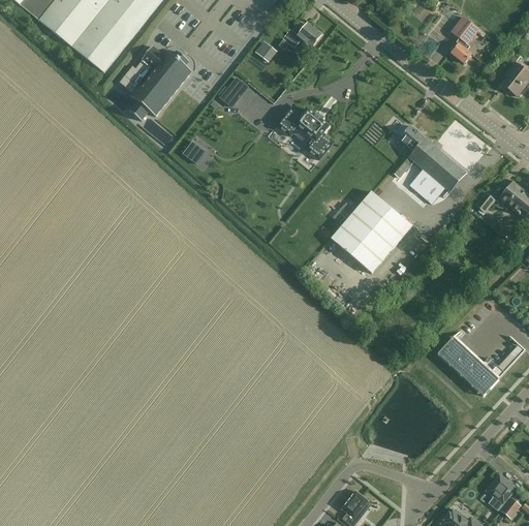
[(16,0),(104,71),(161,0),(16,0)]
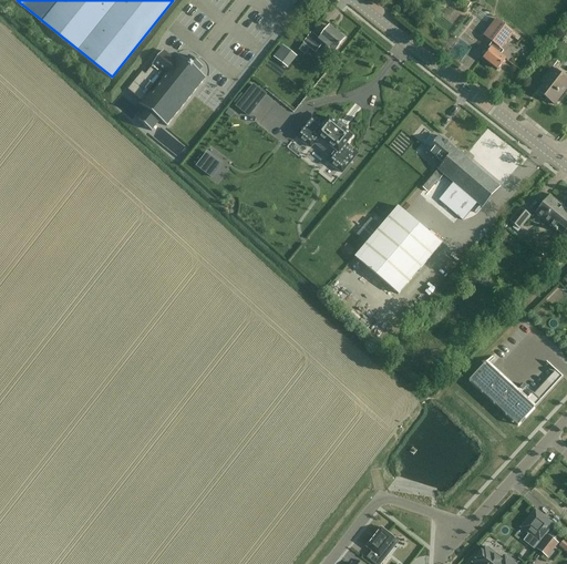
[(512,33),(514,30),(497,17),(484,34),(492,41),(490,45),(491,47),(484,55),(497,67),(506,57),(501,52),(504,49),(501,47),(512,33)]
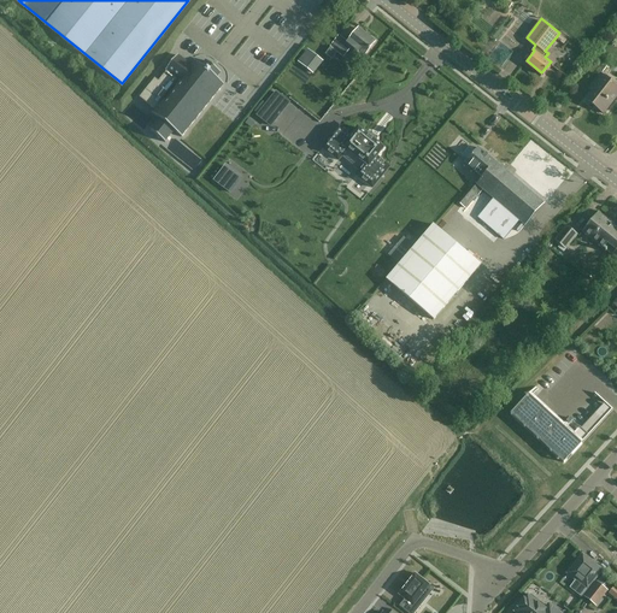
[(339,33),(330,45),(344,54),(352,43),(357,47),(352,53),(359,59),(364,53),(375,39),(359,25),(347,40),(339,33)]
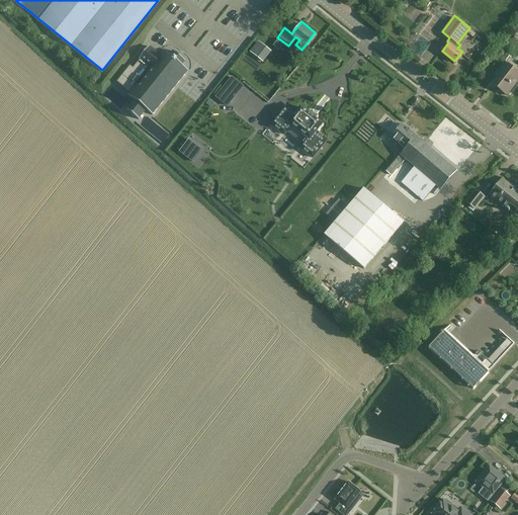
[(263,59),(271,50),(261,41),(253,52),(263,59)]
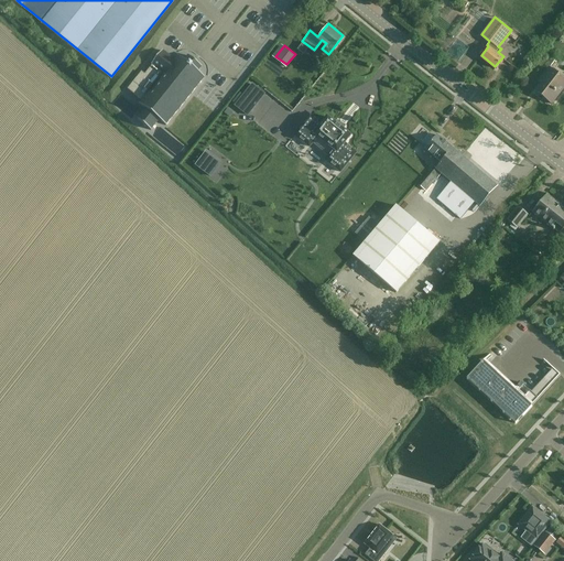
[(142,69),(128,86),(142,97),(139,100),(145,106),(138,117),(151,128),(160,117),(166,122),(205,74),(198,68),(202,64),(195,58),(188,53),(184,58),(177,53),(174,57),(163,47),(152,62),(153,62),(145,72),(142,69)]
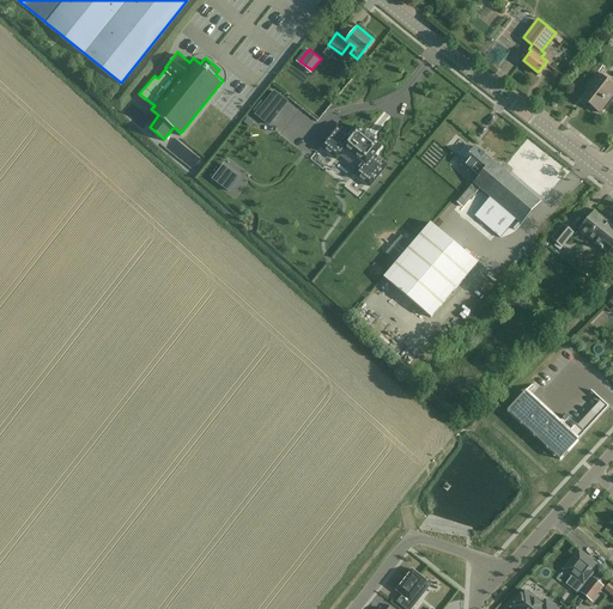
[(600,110),(612,92),(612,83),(596,71),(587,84),(590,86),(582,96),(600,110)]
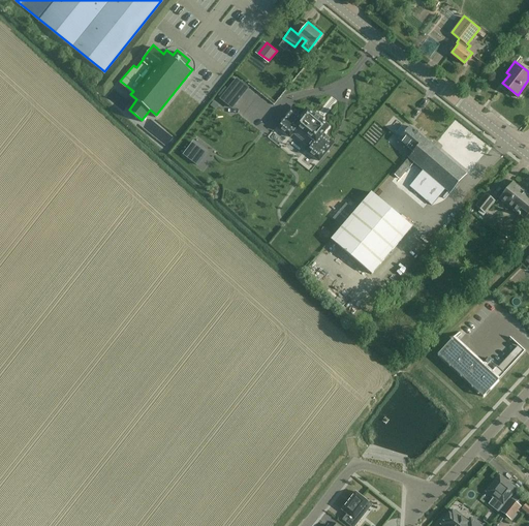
[(237,76),(221,96),(232,105),(248,86),(237,76)]
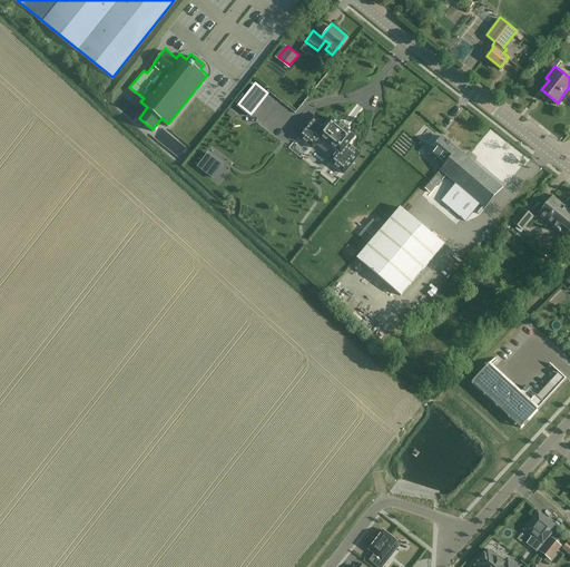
[(313,114),(297,134),(310,143),(314,137),(336,155),(332,160),(344,170),(360,152),(349,143),(354,135),(346,128),(347,125),(342,120),(340,123),(331,116),(325,124),(313,114)]
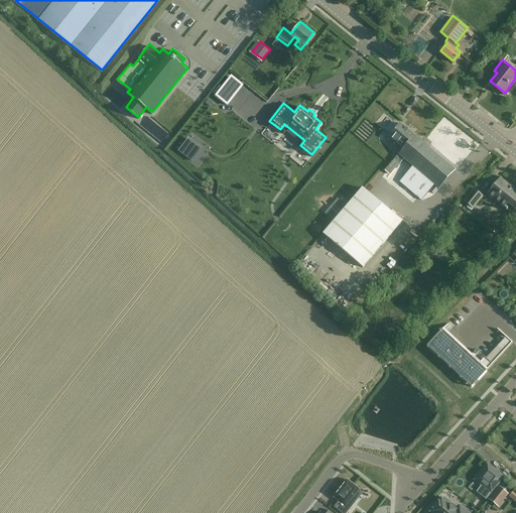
[(376,108),(371,113),(368,110),(363,117),(378,130),(381,126),(377,123),(384,115),(376,108)]
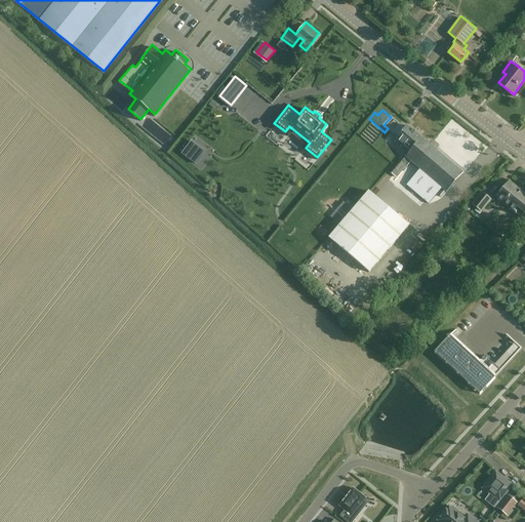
[(407,123),(405,125),(399,121),(392,129),(398,134),(395,137),(402,144),(403,142),(411,149),(406,154),(420,166),(407,182),(430,201),(443,185),(447,189),(463,170),(407,123)]
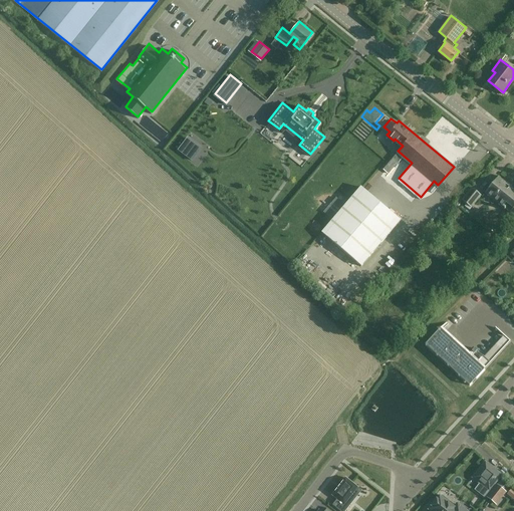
[(188,136),(179,148),(192,159),(202,146),(188,136)]
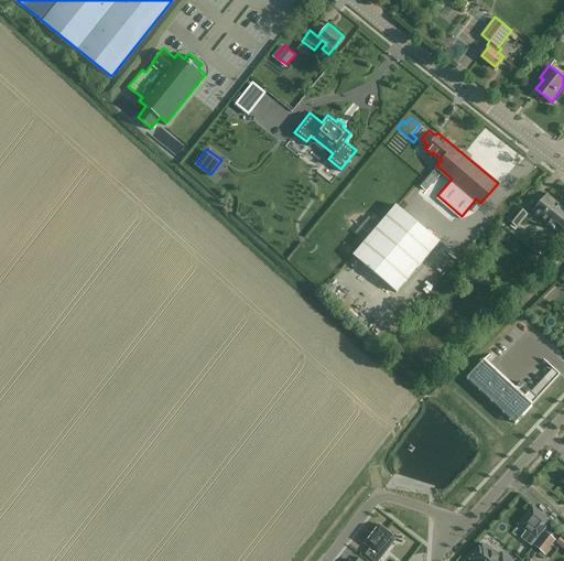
[(431,172),(421,184),(426,187),(436,175),(431,172)]
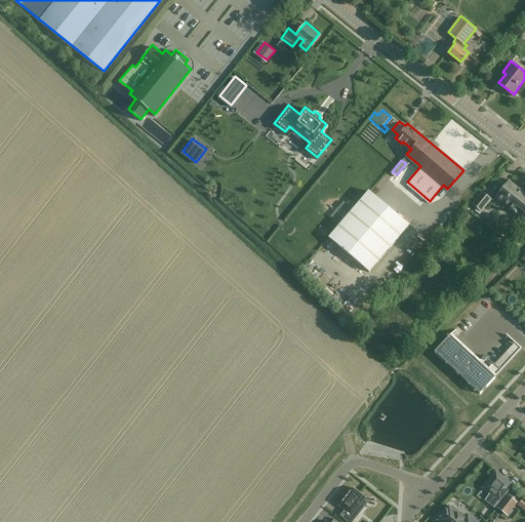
[(522,216),(524,212),(524,190),(510,178),(495,196),(522,216)]
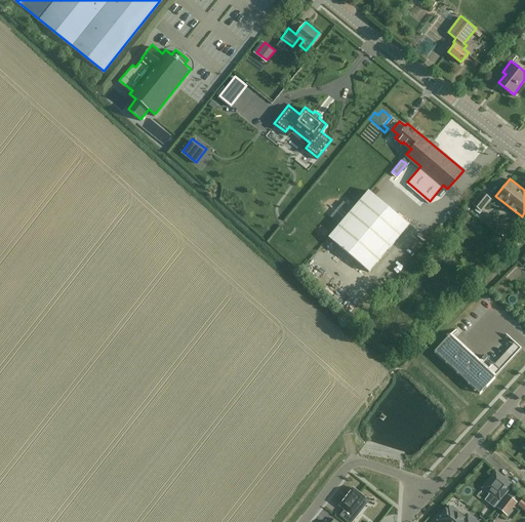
[(375,190),(373,193),(370,190),(330,237),(370,271),(410,224),(380,199),(382,196),(375,190)]
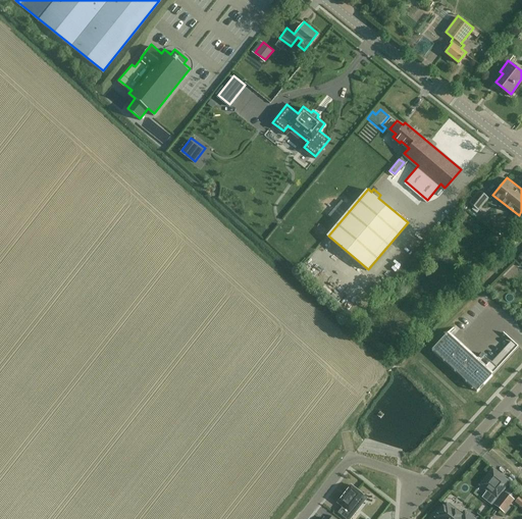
[(479,209),(489,196),(479,189),(469,201),(479,209)]
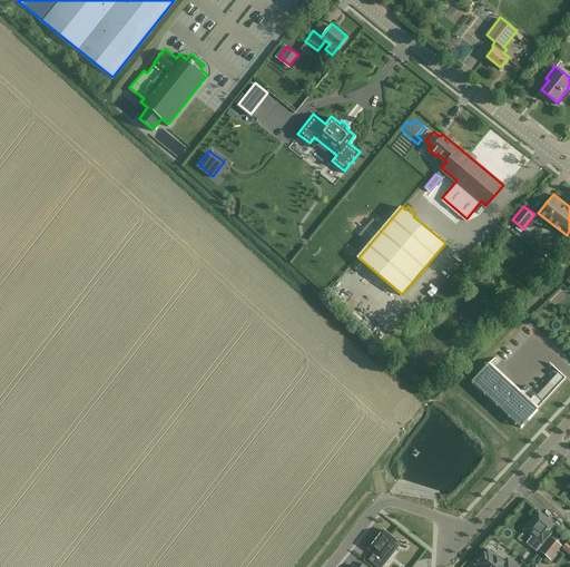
[(372,216),(360,233),(370,242),(383,225),(372,216)]
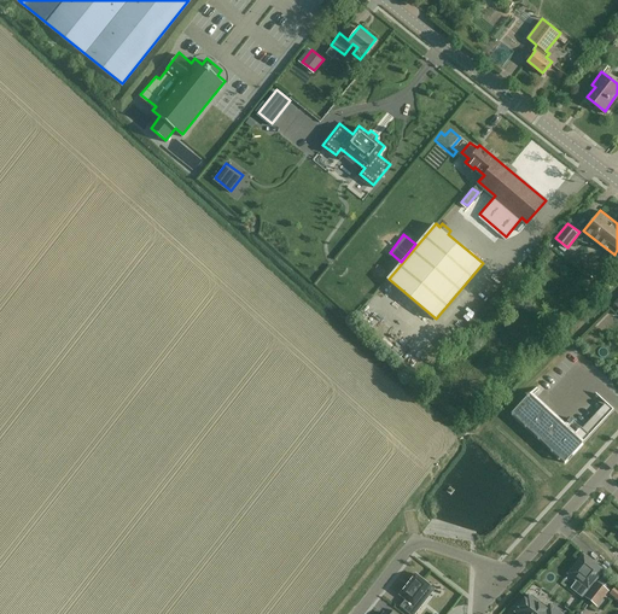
[(418,308),(407,310),(410,323),(421,321),(418,308)]
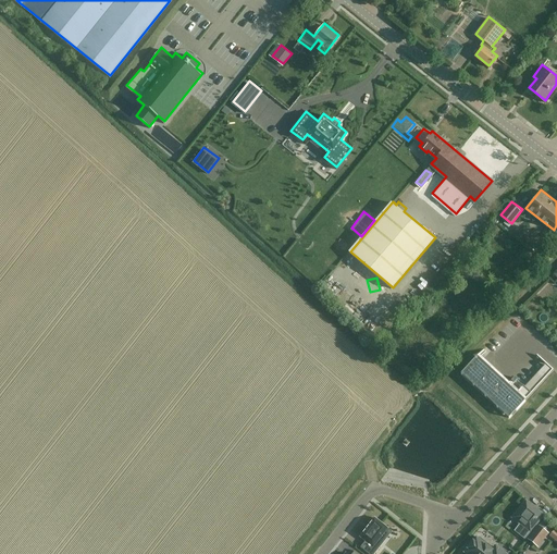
[(473,354),(458,371),(470,381),(485,365),(473,354)]
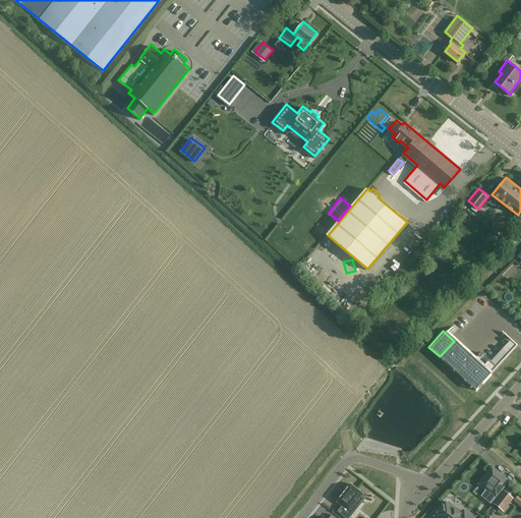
[(454,341),(440,356),(450,366),(464,351),(454,341)]
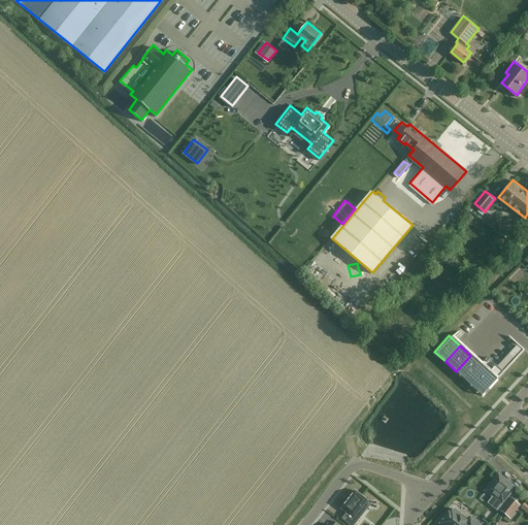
[(470,356),(456,371),(467,382),(482,365),(470,356)]
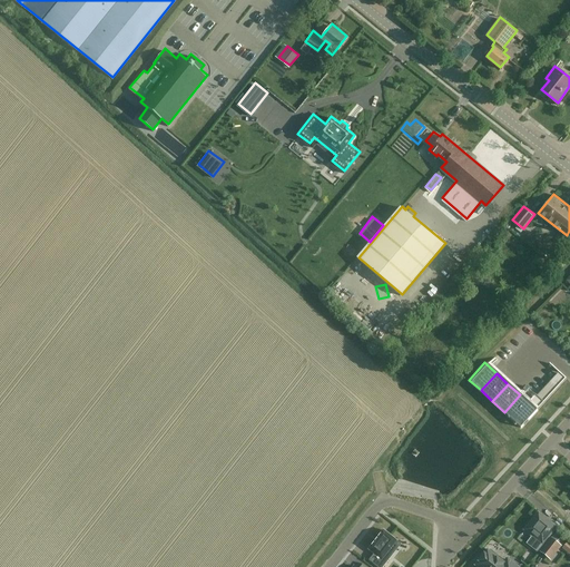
[(520,394),(504,412),(517,422),(532,406),(527,401),(520,394)]
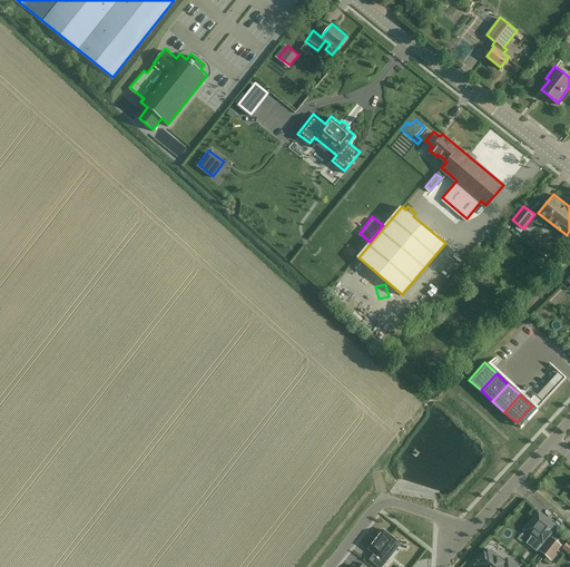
[(539,510),(526,528),(543,541),(550,533),(557,524),(539,510)]
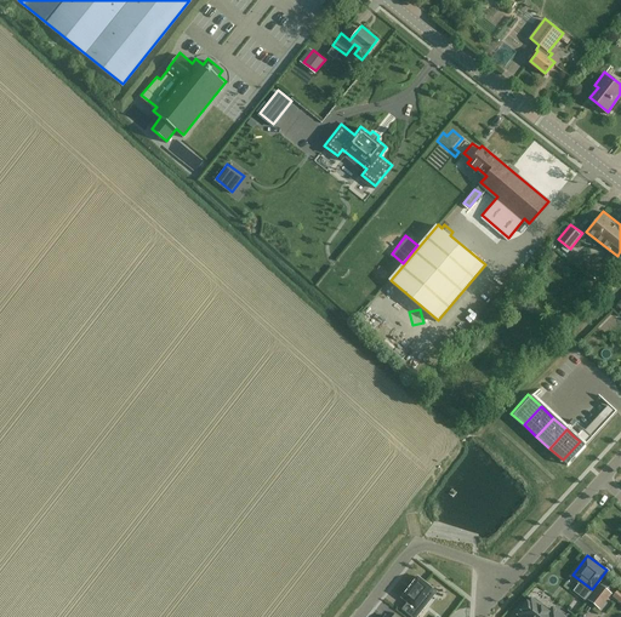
[(400,594),(406,599),(402,606),(415,616),(425,604),(420,600),(432,584),(417,573),(400,594)]
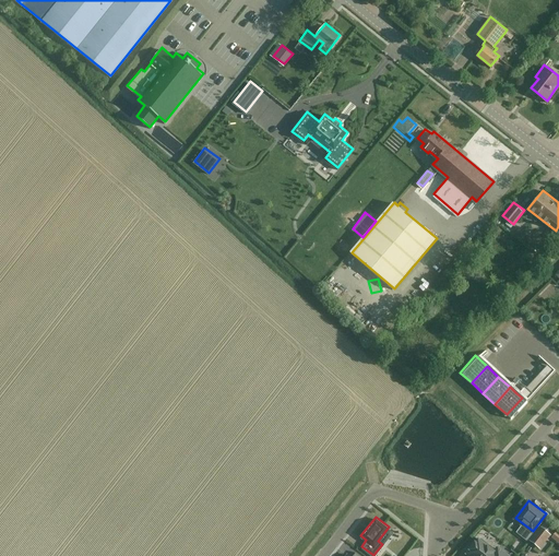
[(530,539),(539,546),(550,533),(540,524),(530,539)]
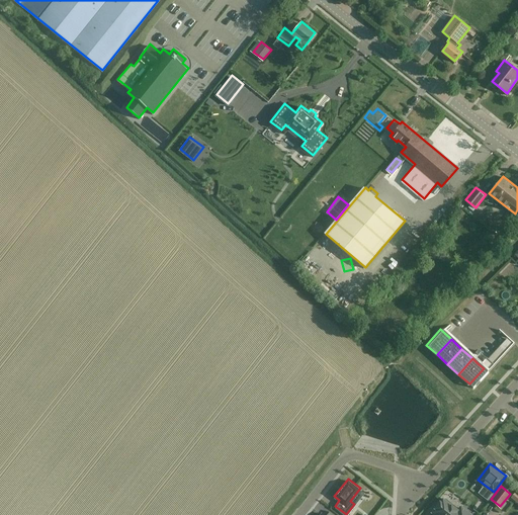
[(468,514),(470,513),(461,506),(457,510),(451,505),(452,503),(445,498),(444,499),(443,499),(433,511),(438,514),(468,514)]
